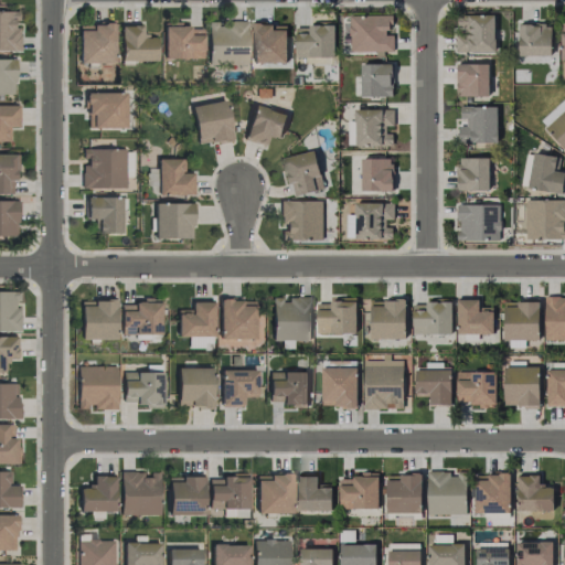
[(393,51),(393,35),(391,35),(390,14),(349,16),(350,52),(393,51)]
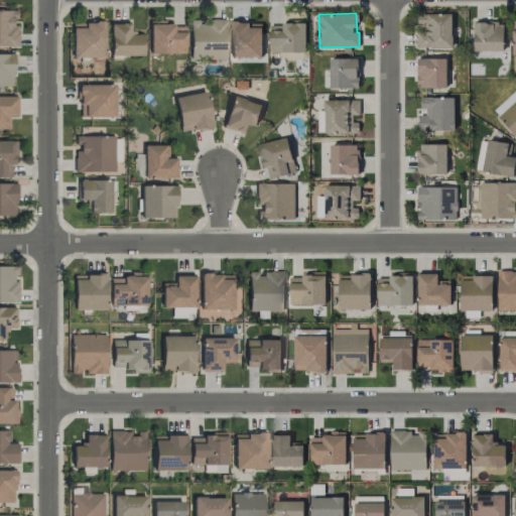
[(453,47),(452,14),(417,14),(417,29),(416,29),(416,48),(453,47)]
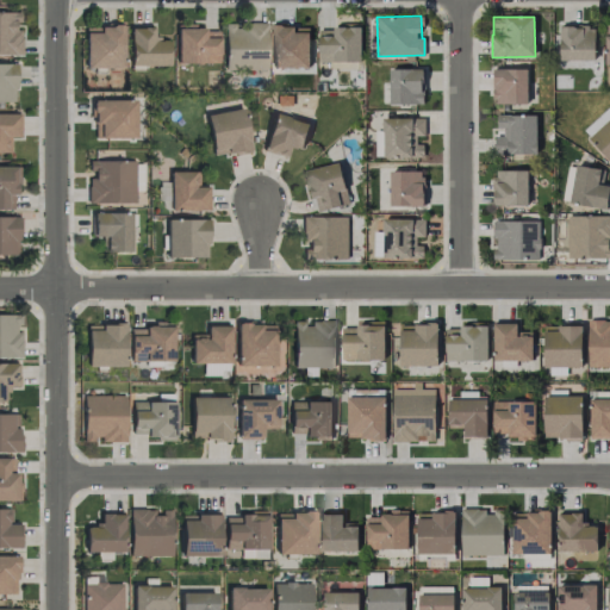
[(265,22),(243,23),(244,27),(223,29),(223,69),(266,69),(265,22)]
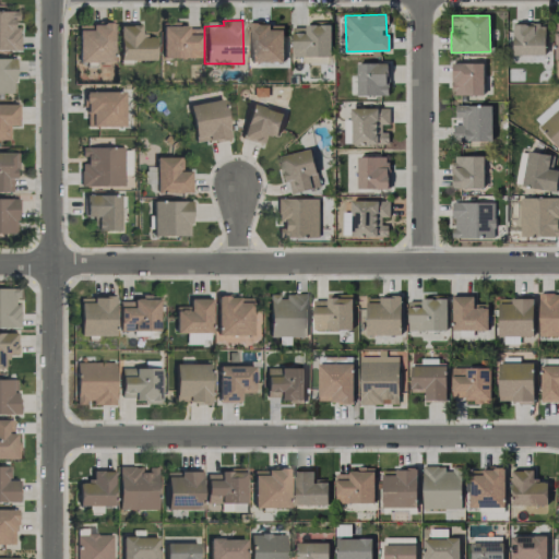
[(283,62),(283,26),(271,26),(271,23),(249,22),(248,62),(283,62)]
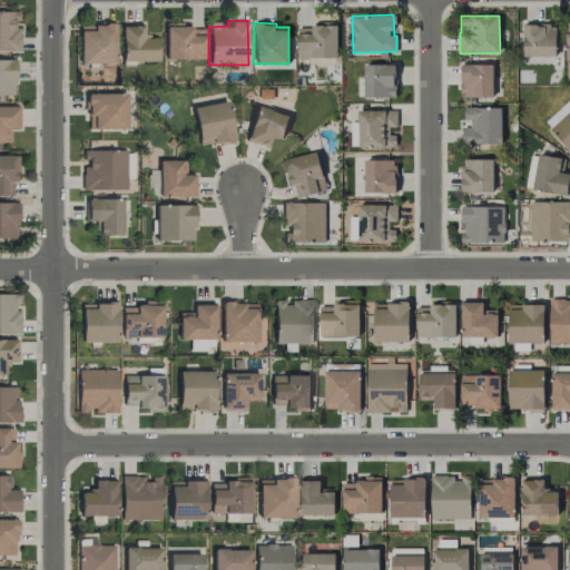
[(78,23),(78,64),(114,64),(114,23),(78,23)]
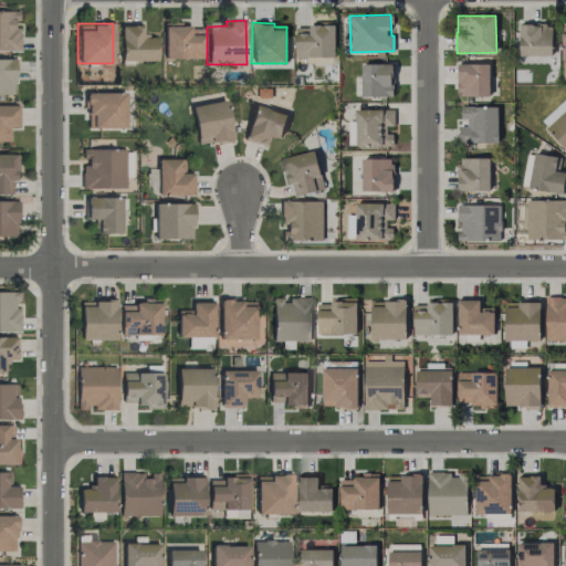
[(155,61),(155,35),(140,35),(140,23),(118,24),(119,61),(155,61)]
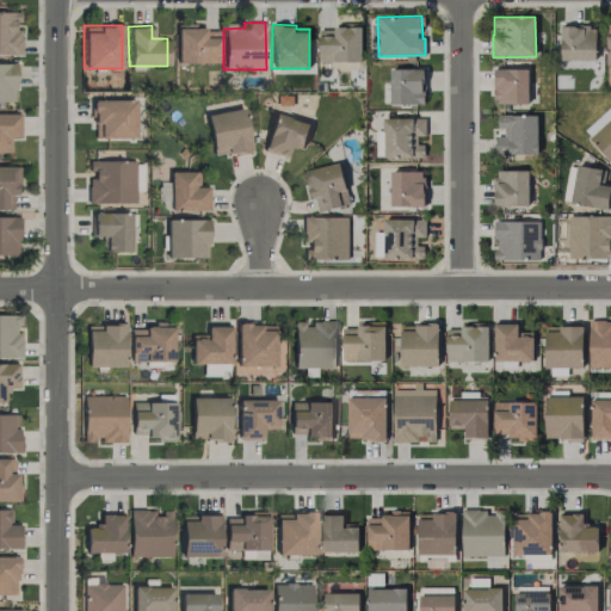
[(596,60),(596,26),(561,25),(561,60),(596,60)]
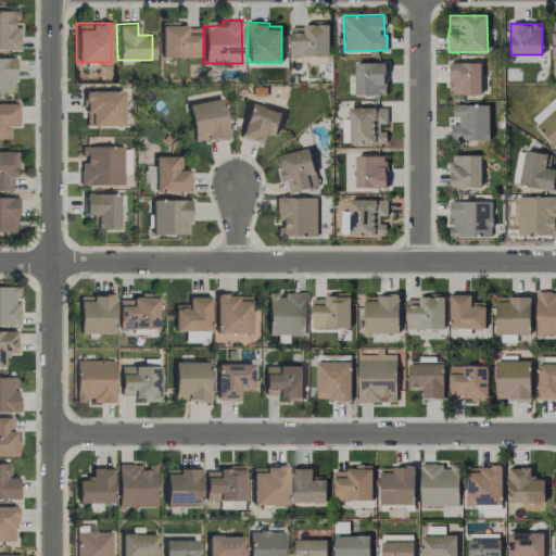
[(187,58),(198,58),(198,28),(187,28),(187,25),(160,24),(159,58),(187,58)]
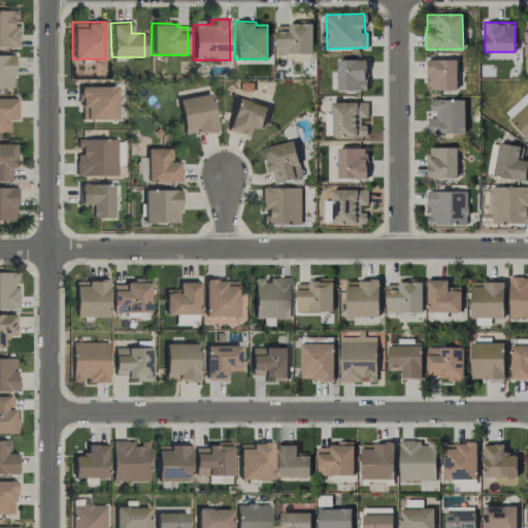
[(312,53),(312,23),(275,24),(276,54),(312,53)]
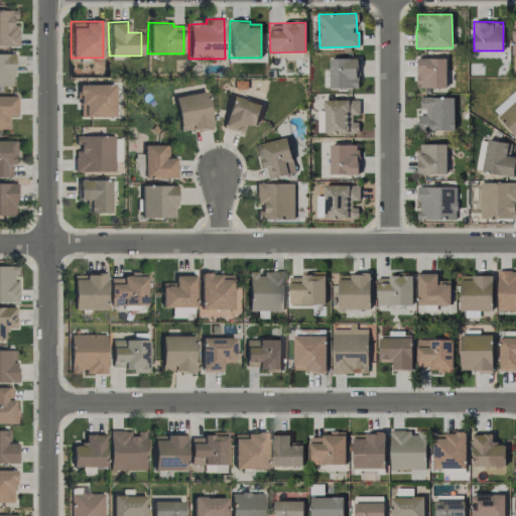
[(445,57),(417,58),(417,88),(446,88),(445,57)]
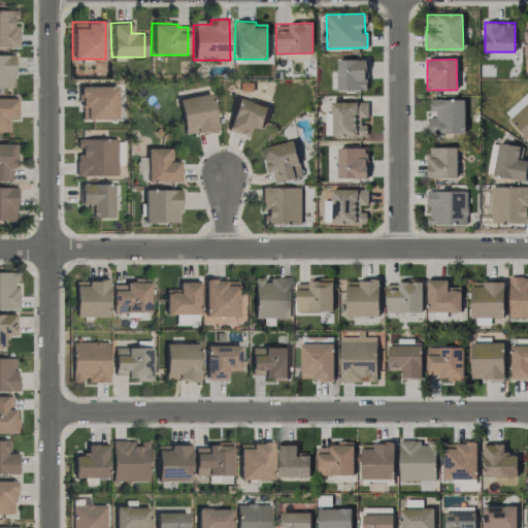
[(337,91),(367,90),(367,60),(337,60),(337,91)]
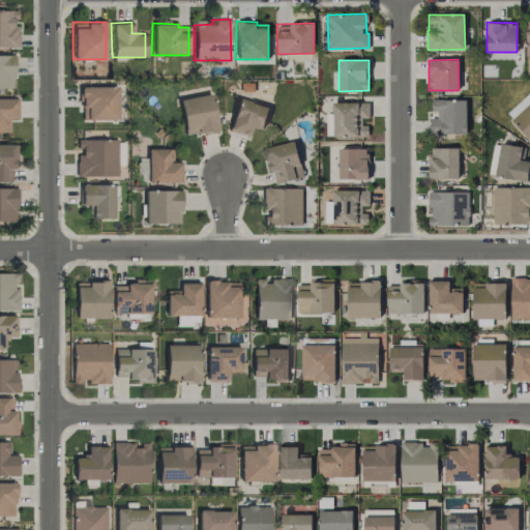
[(116,87),(80,87),(79,120),(116,120),(116,87)]
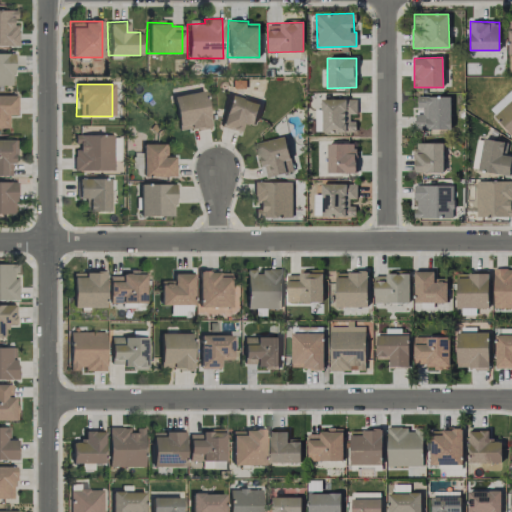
[(511,89),(489,110),(511,135),(511,89)]
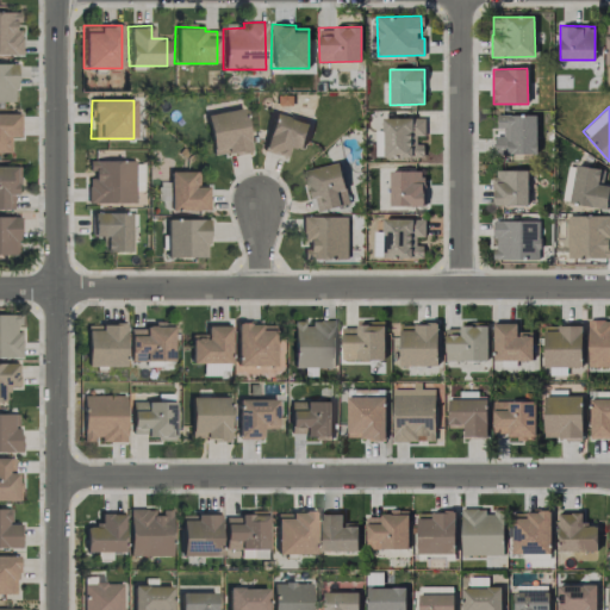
[(211,157),(248,150),(241,109),(204,116),(211,157)]
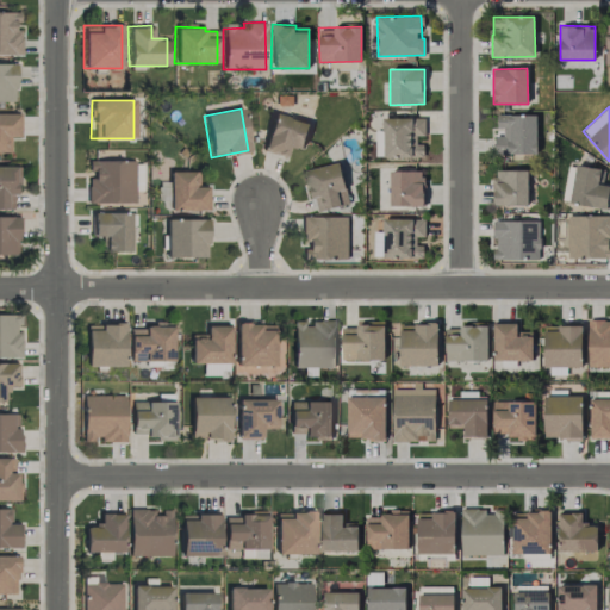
[(310,124),(272,113),(261,151),(284,157),(287,145),(303,149),(310,124)]
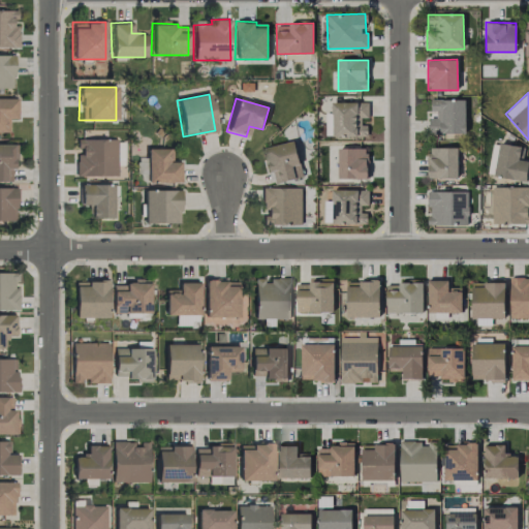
[(465,99),(430,100),(430,112),(436,112),(436,118),(429,118),(429,134),(465,133),(465,99)]
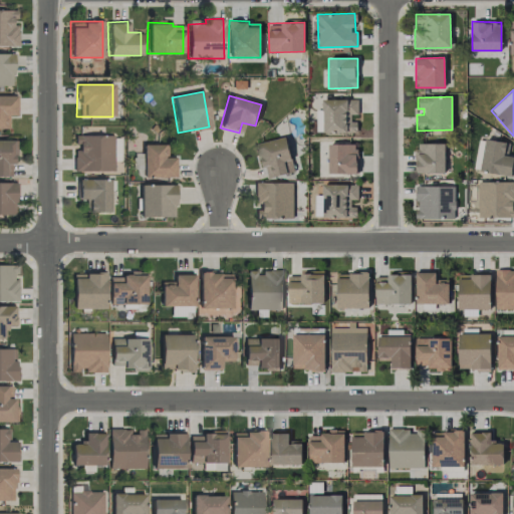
[(358,99),(323,99),(323,133),(354,133),(354,114),(358,114),(358,99)]
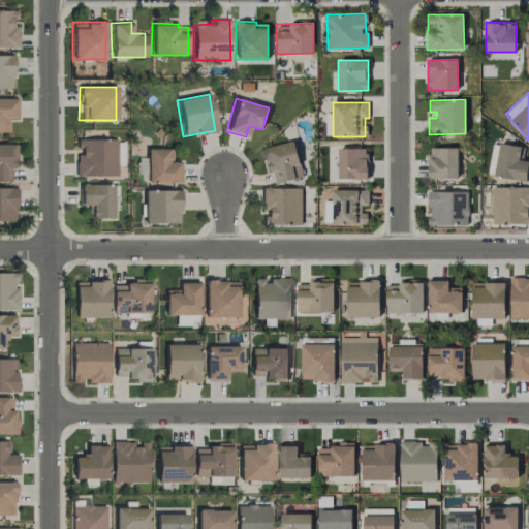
[(75,177),(115,177),(116,141),(75,139),(75,148),(76,148),(75,177)]
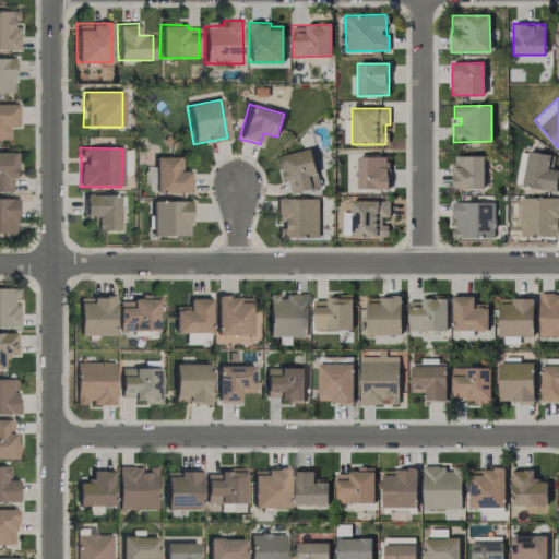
[(320,187),(311,149),(280,156),(288,194),(320,187)]
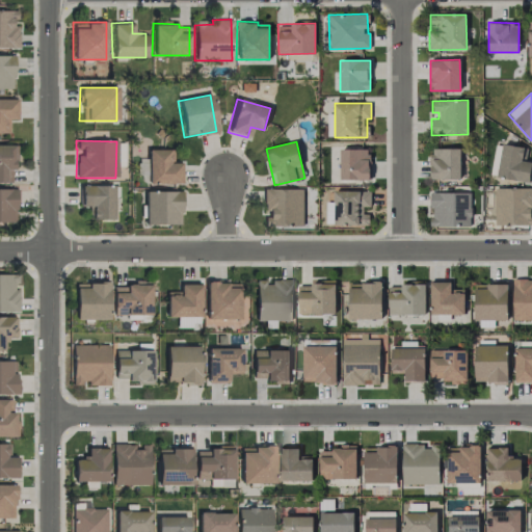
[(531,162),(522,160),(524,148),(496,143),(490,176),(529,183),(531,162)]
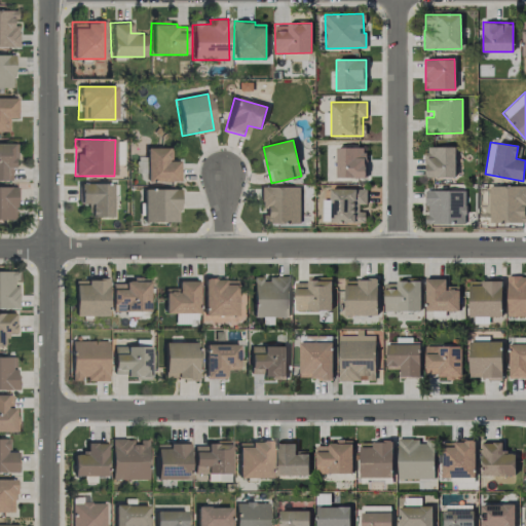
[(425,178),(455,177),(454,147),(425,147),(425,178)]
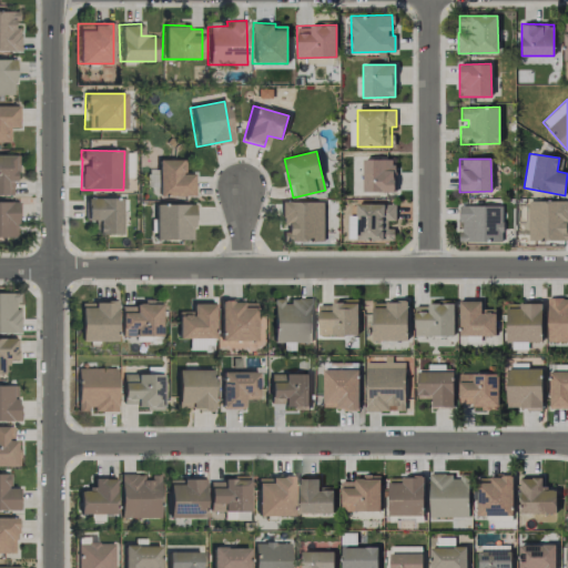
[(191,195),(191,174),(180,174),(180,160),(156,160),(155,195),(191,195)]
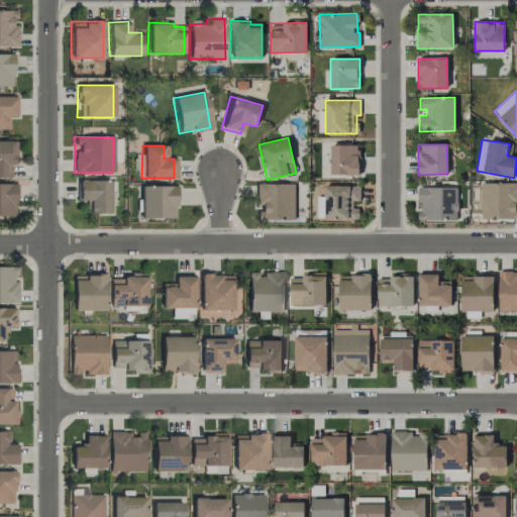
[(330,175),(358,175),(358,145),(330,145),(330,175)]
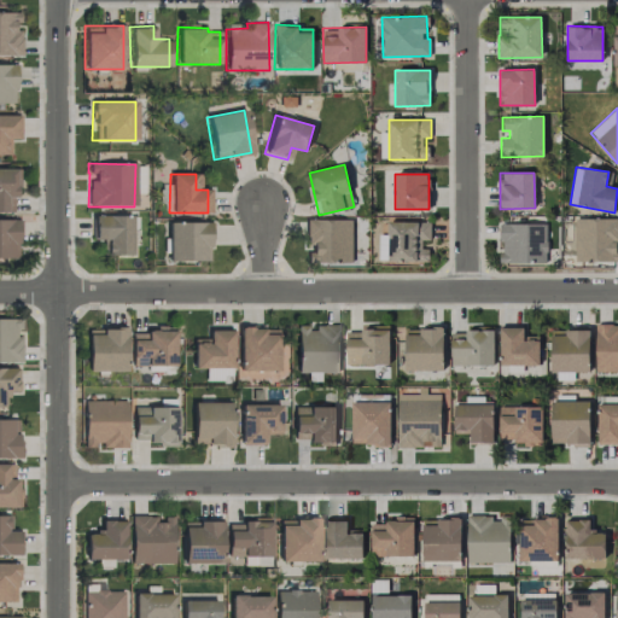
[(130,255),(130,215),(92,216),(92,240),(105,239),(105,256),(130,255)]
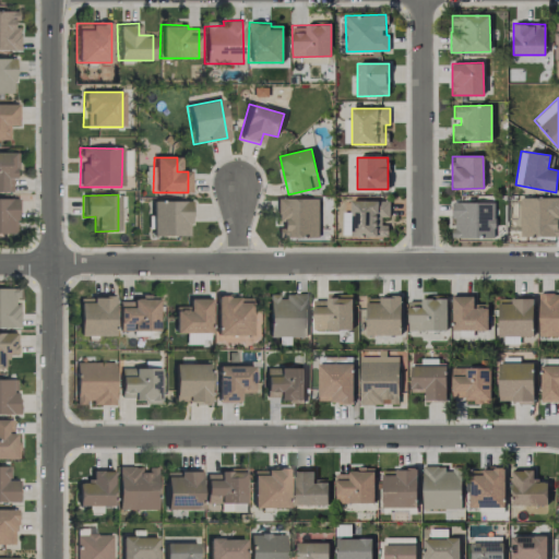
[(558,197),(520,198),(521,237),(558,236),(558,197)]
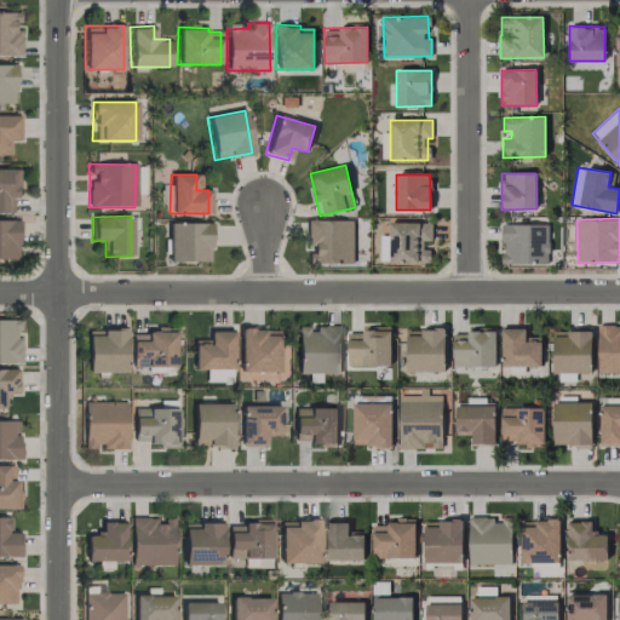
[(354,220),(308,220),(306,262),(352,263),(354,220)]
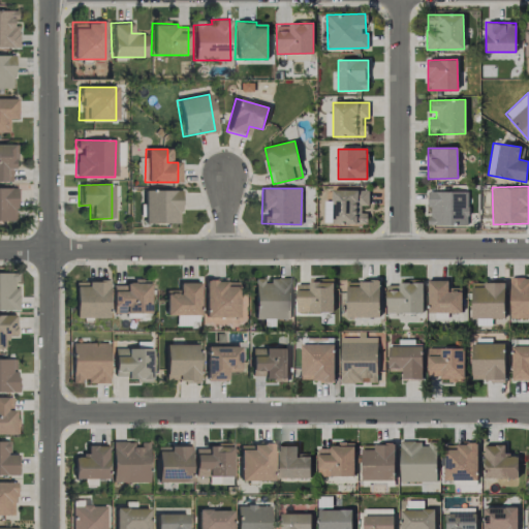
[(174,223),(174,211),(179,211),(178,189),(143,190),(143,223),(174,223)]
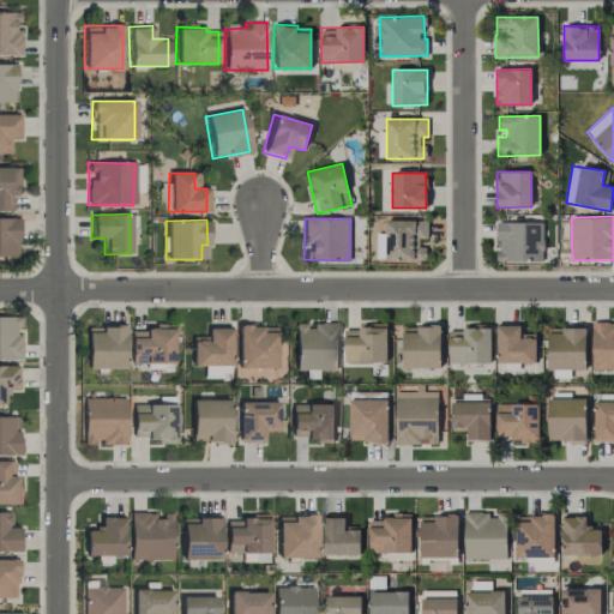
[(377,233),(377,259),(426,260),(426,247),(420,246),(420,239),(427,239),(428,221),(385,220),(385,233),(377,233)]
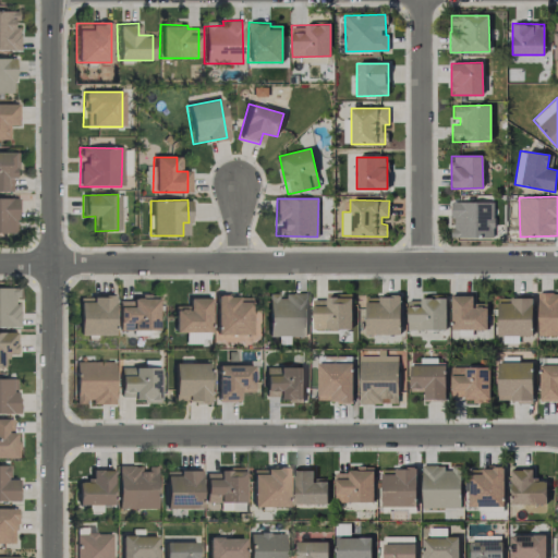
[(451,202),(451,237),(493,238),(493,202),(451,202)]
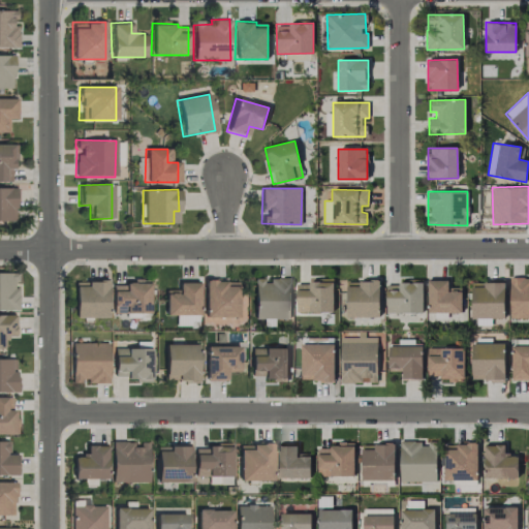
[(333,278),(309,279),(309,284),(296,284),(297,313),(334,312),(333,278)]
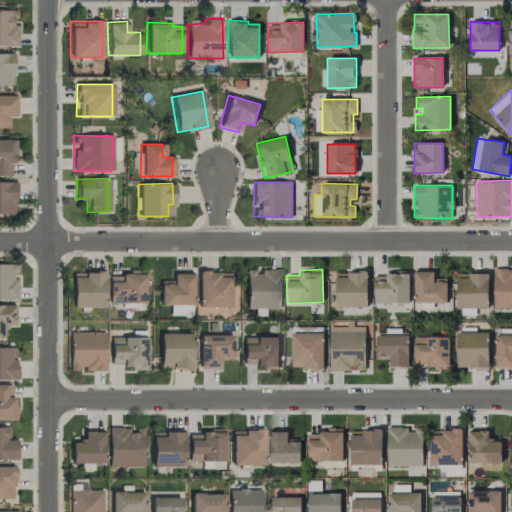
[(447,302),(446,278),(434,278),(433,269),(414,270),(414,303),(447,302)]
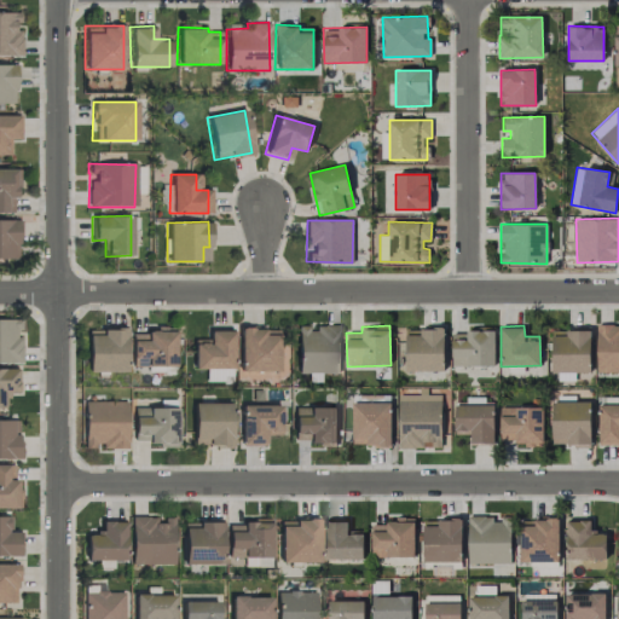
[(618,372),(618,325),(597,327),(597,374),(618,372)]
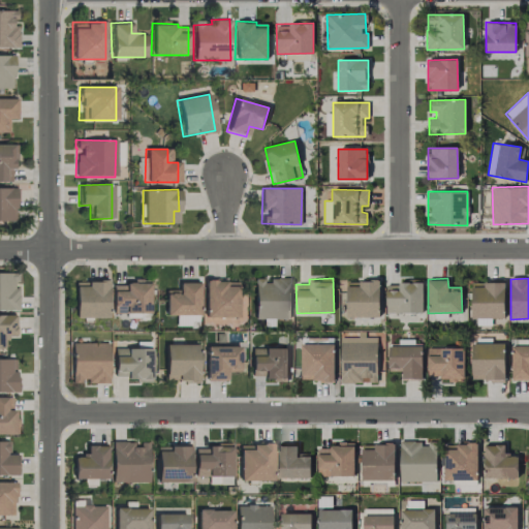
[(289,319),(290,280),(253,279),(253,318),(289,319)]
